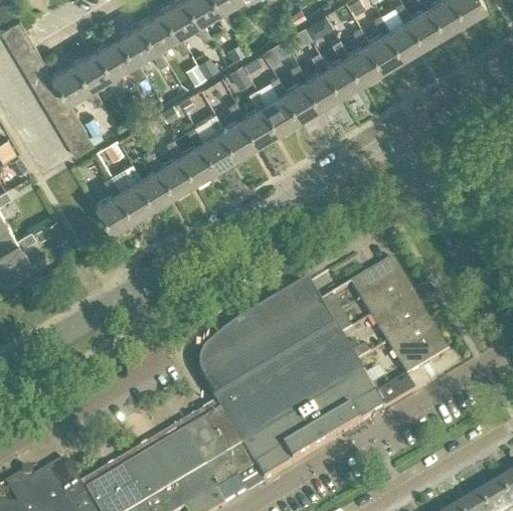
[(212,38),(203,23),(200,25),(184,0),(181,0),(162,11),(178,38),(181,36),(195,28),(204,43),(212,38)]
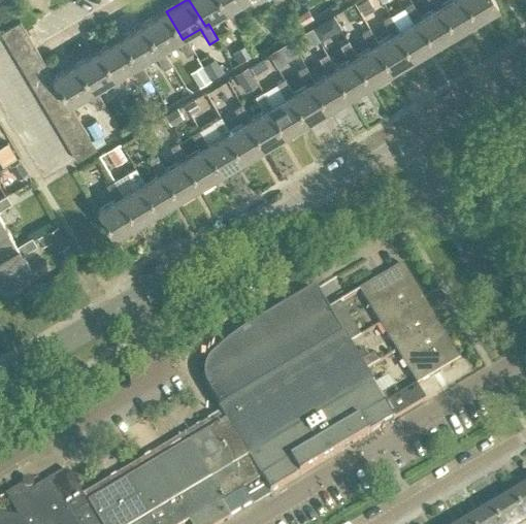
[(240,26),(231,10),(227,12),(220,0),(189,0),(205,26),(208,24),(222,15),(232,31),(240,26)]
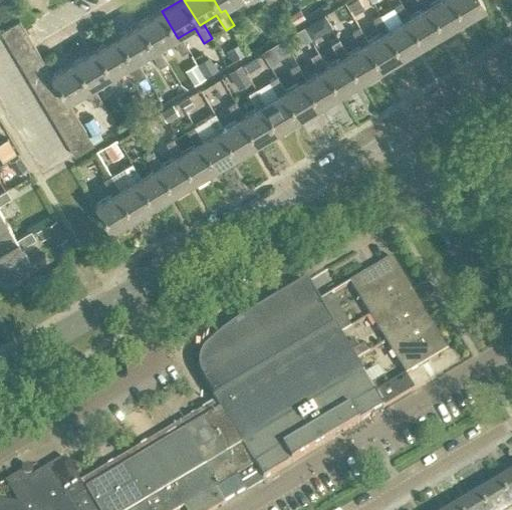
[(276,0),(214,0),(221,12),(225,10),(241,0),(266,0),(269,4),(276,0)]
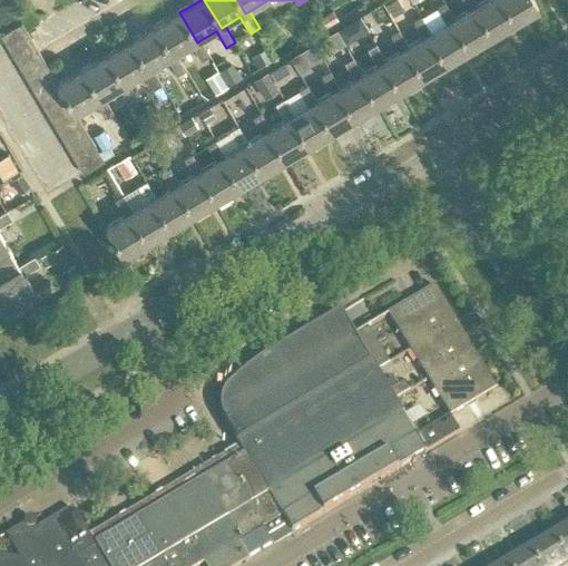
[(393,20),(405,12),(397,0),(392,0),(383,6),(393,20)]
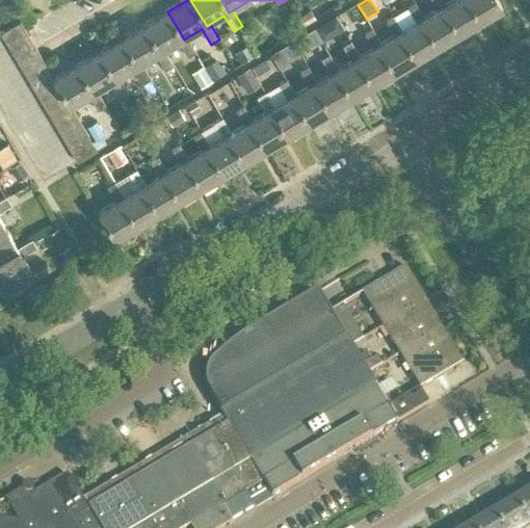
[(442,7),(445,6),(441,0),(430,0),(438,10),(424,19),(421,21),(436,47),(458,34),(442,7)]
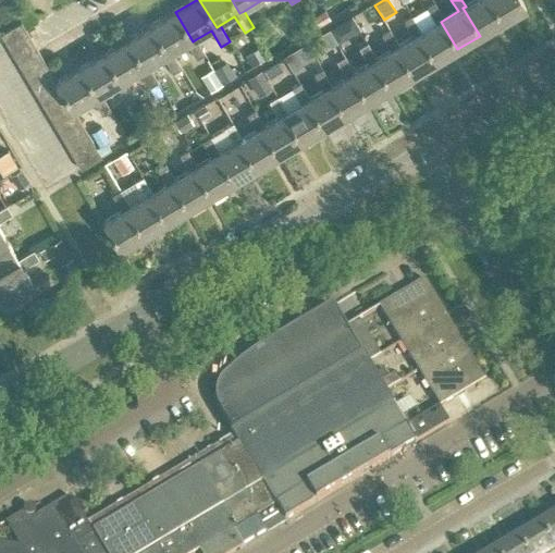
[(488,0),(476,0),(466,7),(463,8),(480,36),(502,23),(488,0)]
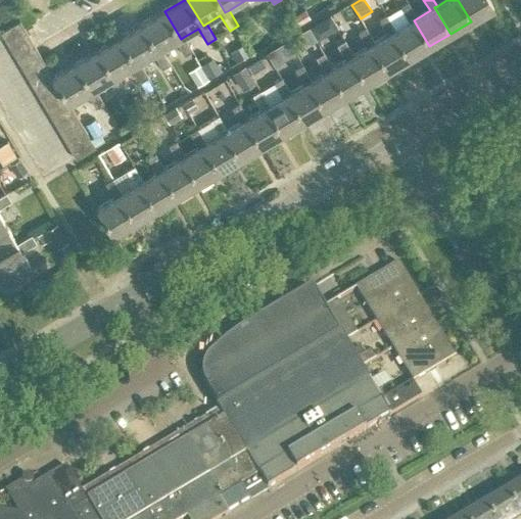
[(492,8),(487,0),(458,0),(471,21),(492,8)]
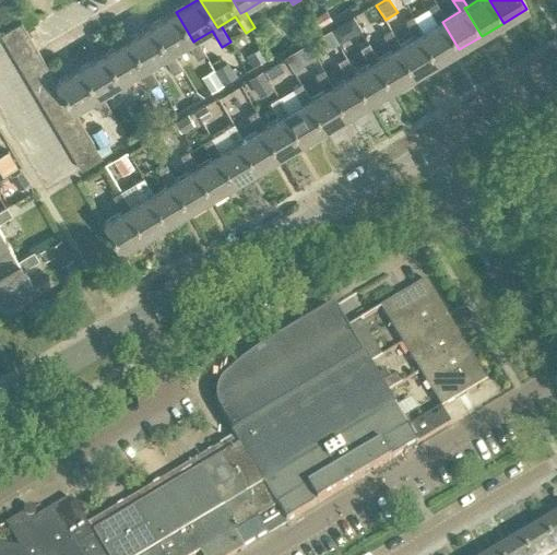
[(442,22),(446,20),(436,4),(428,9),(437,24),(423,33),(419,35),(436,63),(459,49),(442,22)]
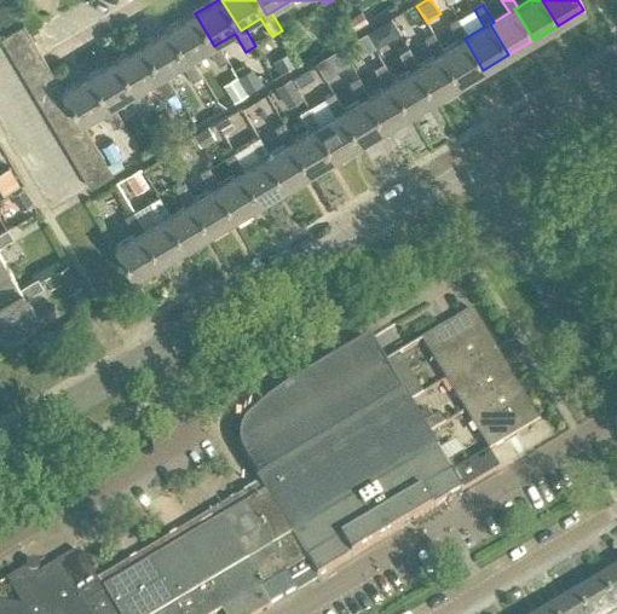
[(229,62),(218,44),(214,46),(195,13),(169,29),(188,62),(191,59),(208,50),(219,68),(229,62)]
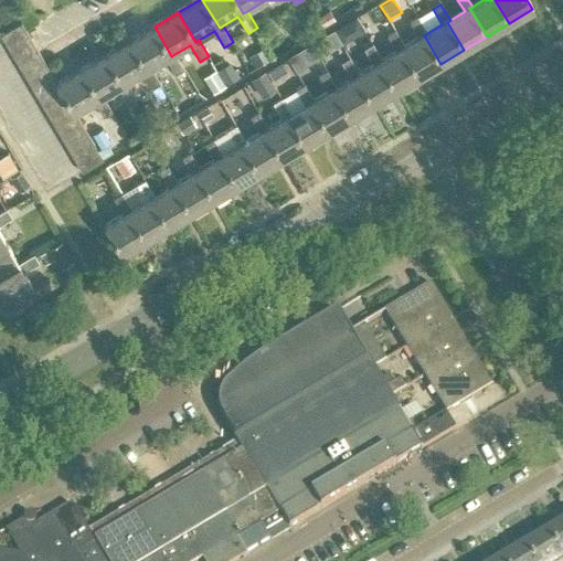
[(325,29),(337,22),(331,12),(319,20),(325,29)]
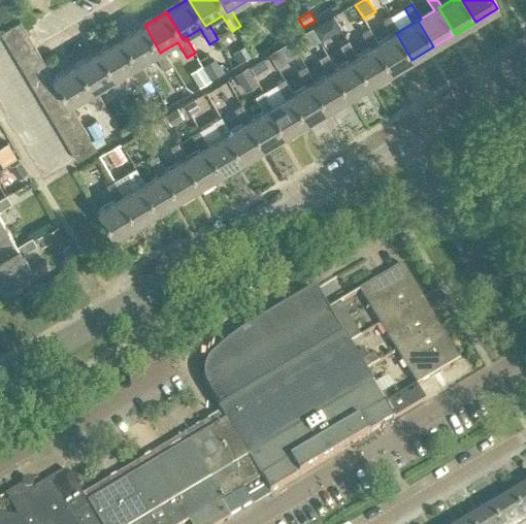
[(396,33),(399,31),(391,17),(383,22),(391,36),(377,43),(374,45),(391,72),(412,60),(396,33)]
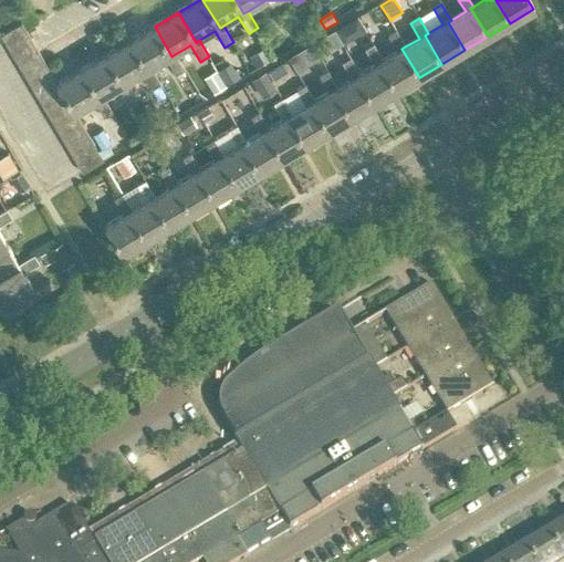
[(366,34),(357,21),(348,27),(356,40),(366,34)]
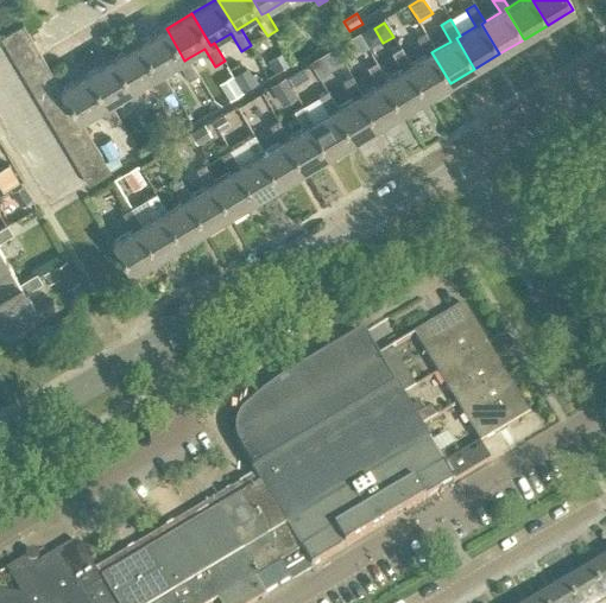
[(10,54),(32,40),(25,27),(2,40),(10,54)]
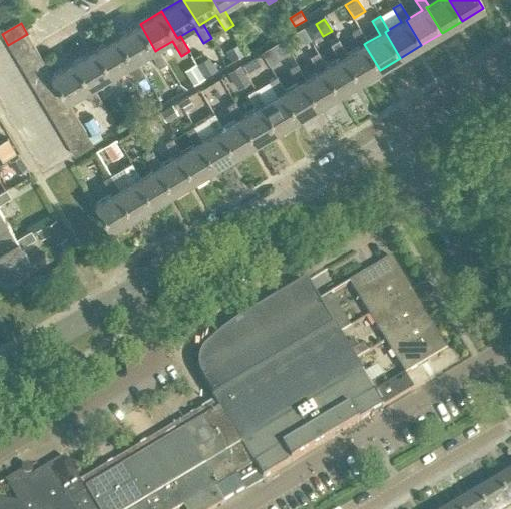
[(168,64),(158,49),(155,51),(140,24),(118,37),(134,64),(137,62),(151,54),(160,69),(168,64)]
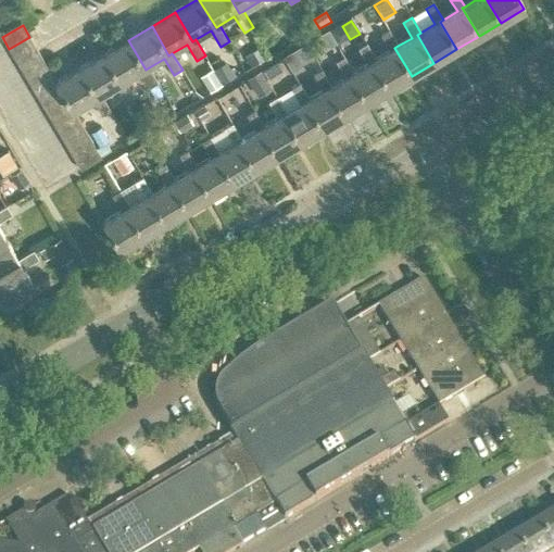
[(394,48),(398,46),(389,30),(380,36),(390,51),(376,60),(373,61),(389,89),(412,76),(394,48)]
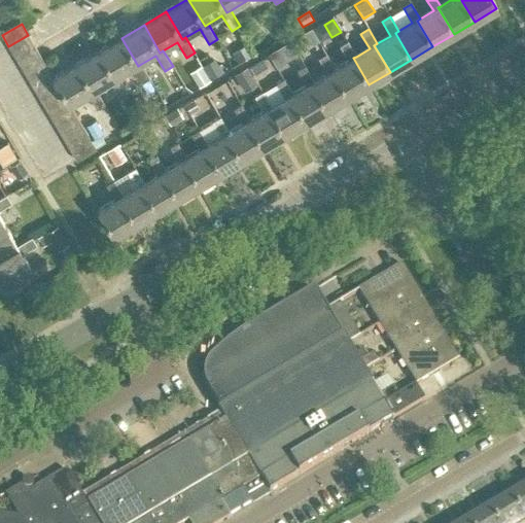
[(301,38),(309,50),(319,44),(311,32),(301,38)]
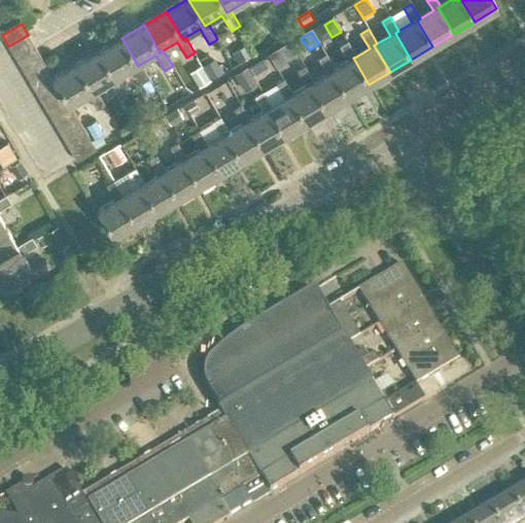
[(33,44),(28,35),(8,46),(13,56),(33,44)]
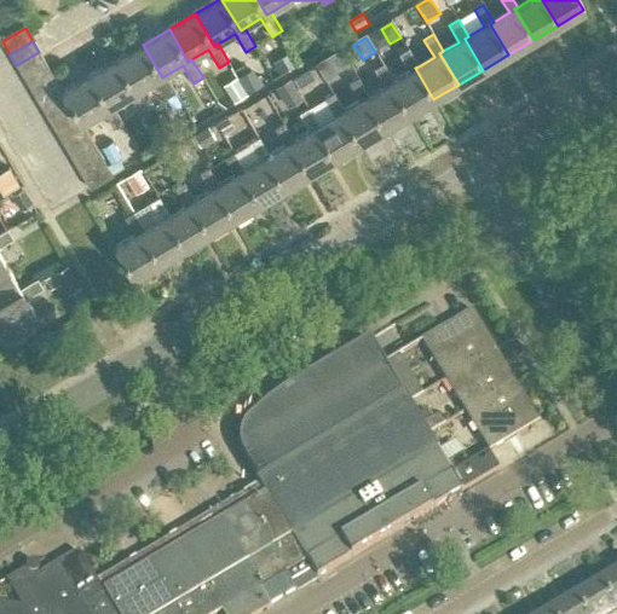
[(177,93),(166,75),(162,77),(143,45),(116,61),(136,93),(139,91),(156,81),(167,99),(177,93)]
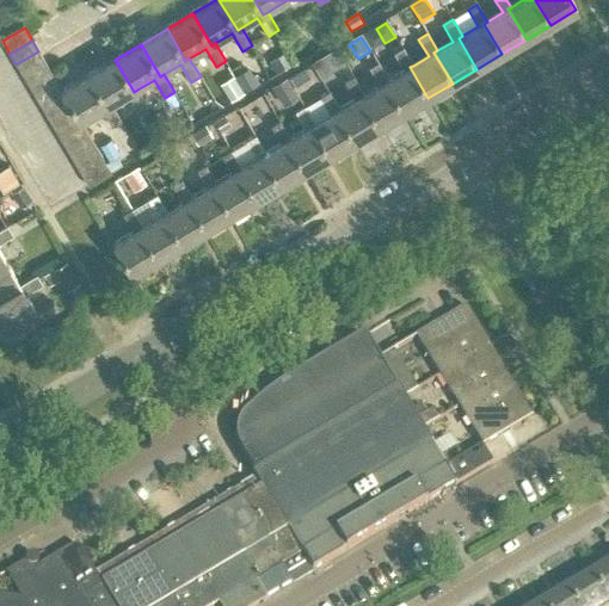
[(410,67),(413,66),(403,49),(394,54),(404,70),(388,80),(385,82),(404,113),(428,98),(410,67)]
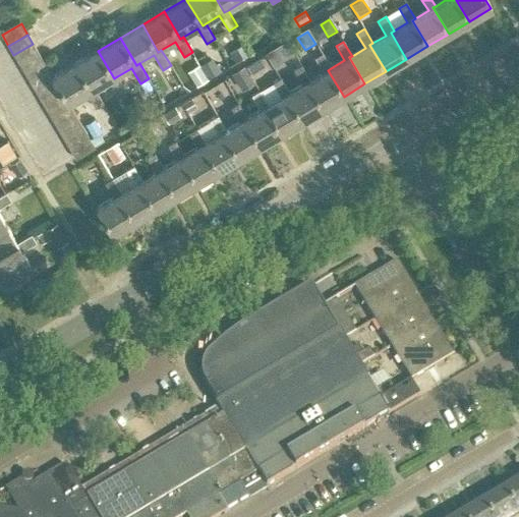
[(19,65),(39,54),(33,44),(13,55),(19,65)]
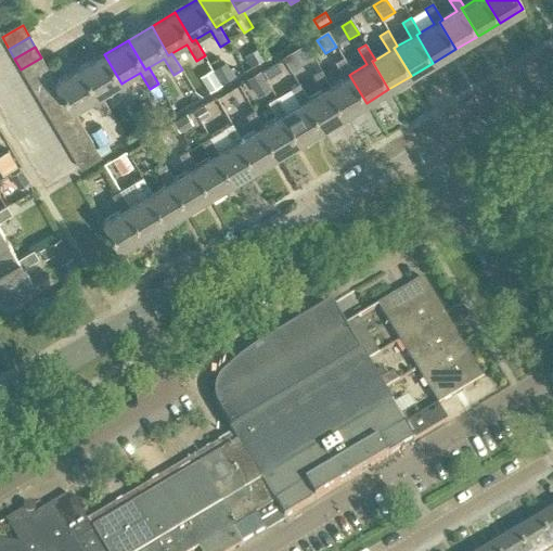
[(134,98),(125,81),(121,84),(104,54),(81,68),(99,98),(101,95),(116,86),(126,103),(134,98)]
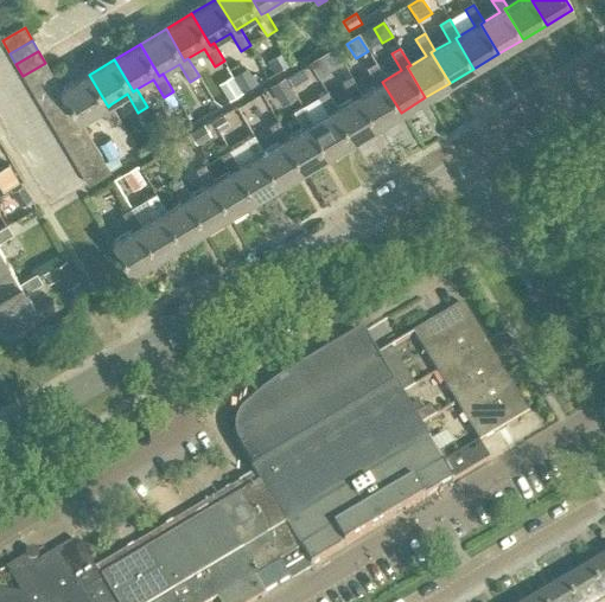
[(52,74),(45,63),(23,76),(30,87),(52,74)]
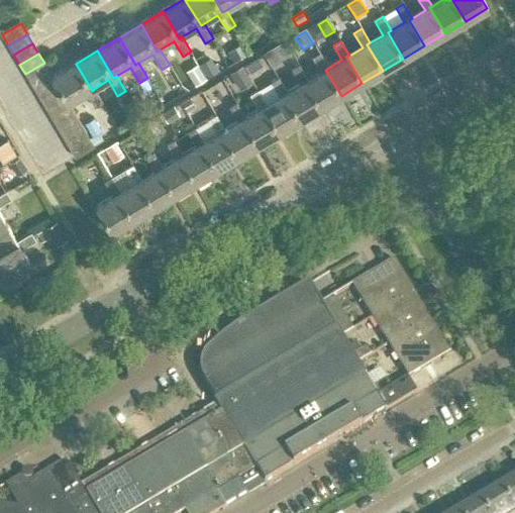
[(325,70),(328,68),(320,54),(312,58),(321,73),(308,80),(305,82),(320,108),(341,96),(325,70)]
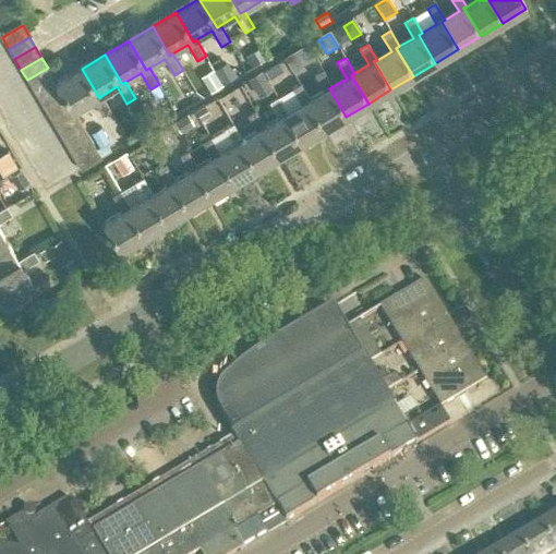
[(277,93),(293,83),(280,63),(265,73),(277,93)]
